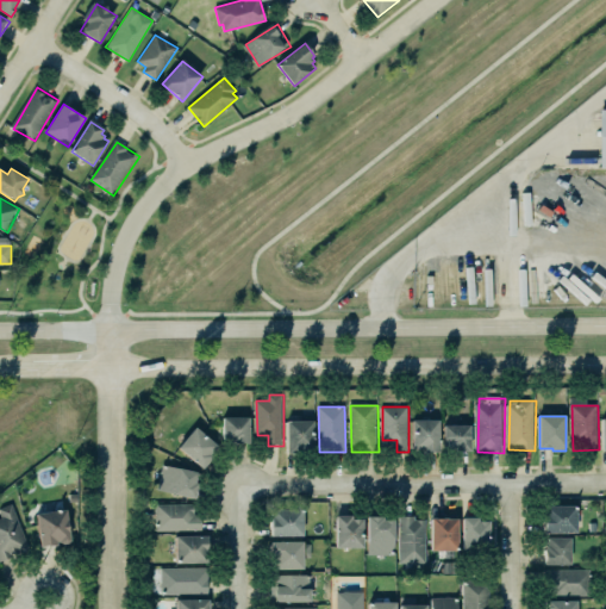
[(251,418),(225,418),(224,443),(251,443),(251,418)]
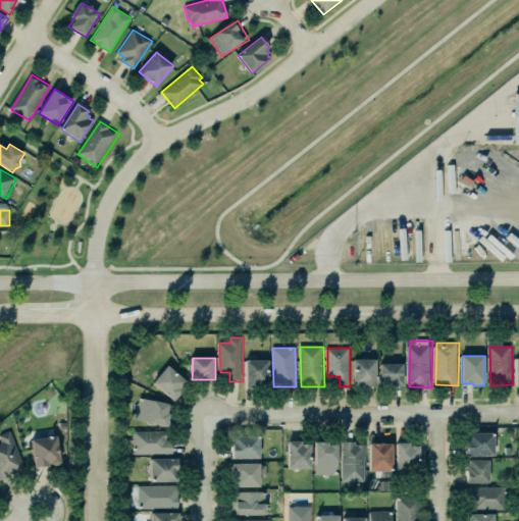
[(377,360),(355,360),(355,386),(378,386),(377,360)]
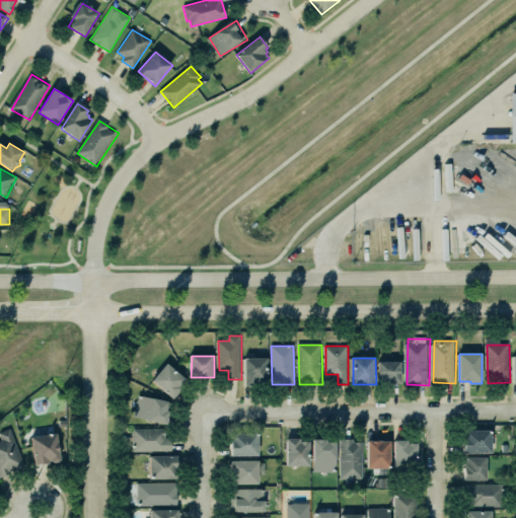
[(268,359),(245,359),(245,385),(268,385),(268,359)]
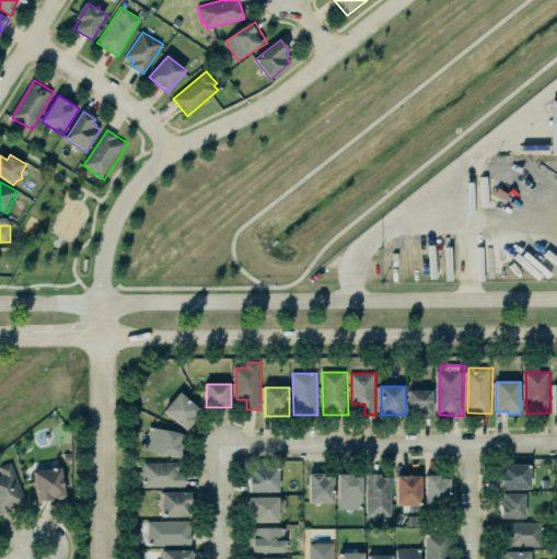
[(408,391),(432,391),(433,415),(409,415),(408,391)]
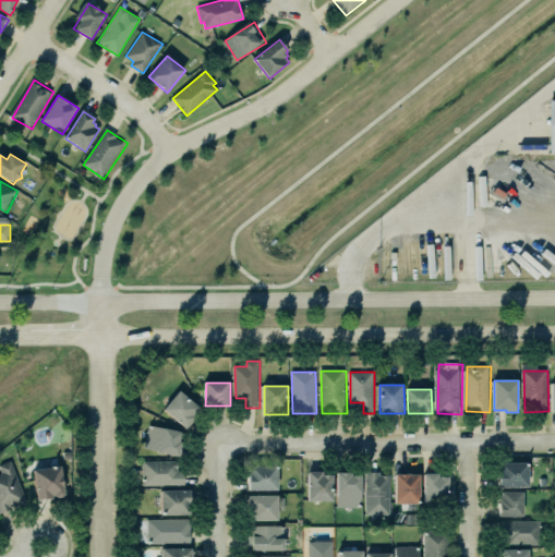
[(164,410),(180,391),(200,409),(193,415),(195,418),(186,428),(164,410)]
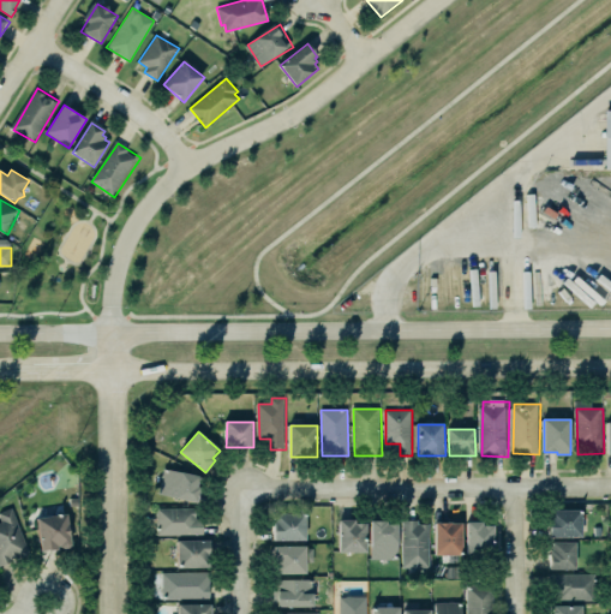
[(199,504),(205,478),(166,469),(161,495),(199,504)]
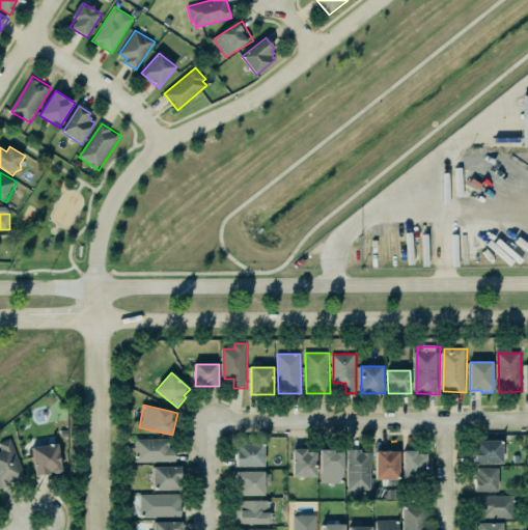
[(0,451),(2,451),(0,445),(0,442),(10,439),(25,477),(18,480),(19,481),(0,489),(0,451)]
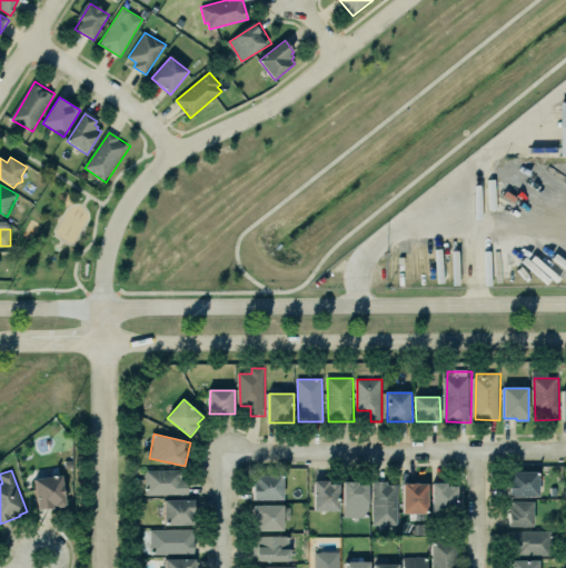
[(189,471),(148,470),(148,496),(189,496),(189,471)]
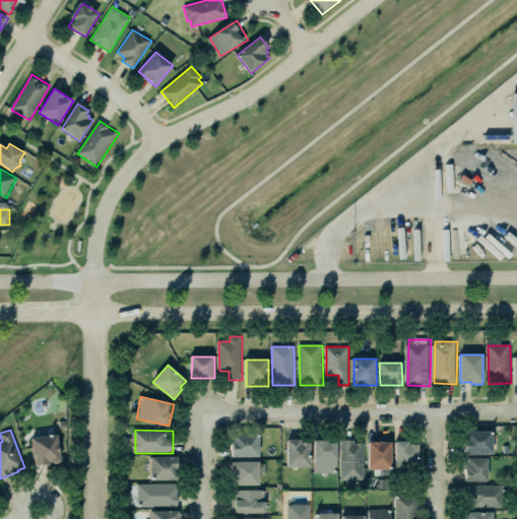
[(493,432),(493,454),(465,455),(465,432),(493,432)]
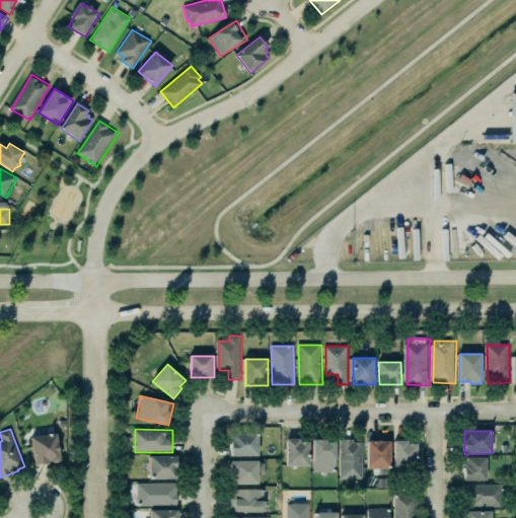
[(260,456),(260,433),(232,434),(233,456),(260,456)]
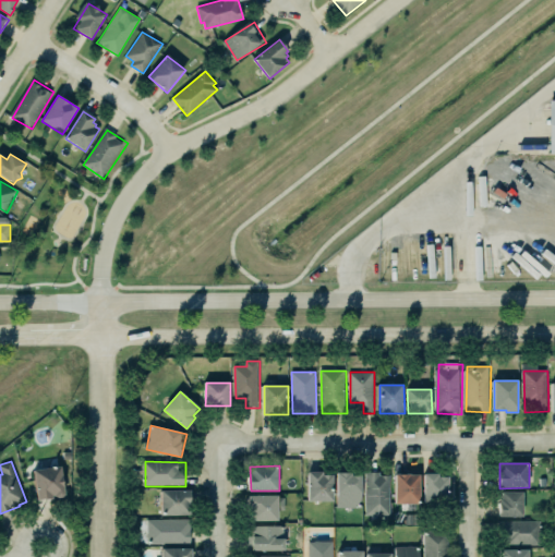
[(36,469),(37,500),(65,499),(63,468),(36,469)]
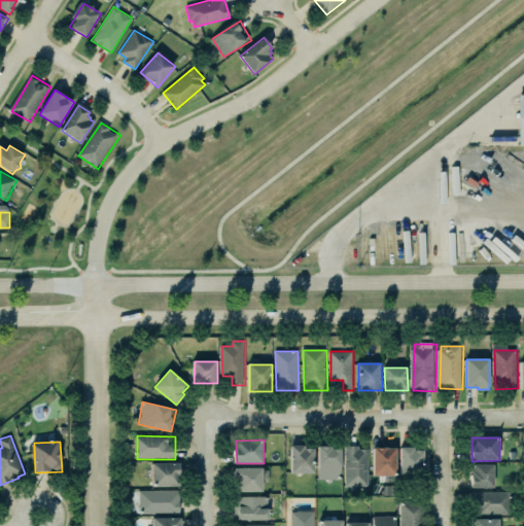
[(291,446),(291,474),(314,474),(314,449),(306,449),(305,446),(291,446)]
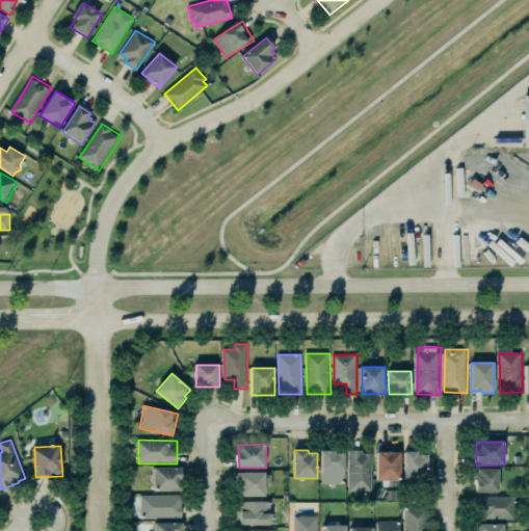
[(349,450),(363,450),(363,453),(372,453),(372,490),(349,490),(349,450)]
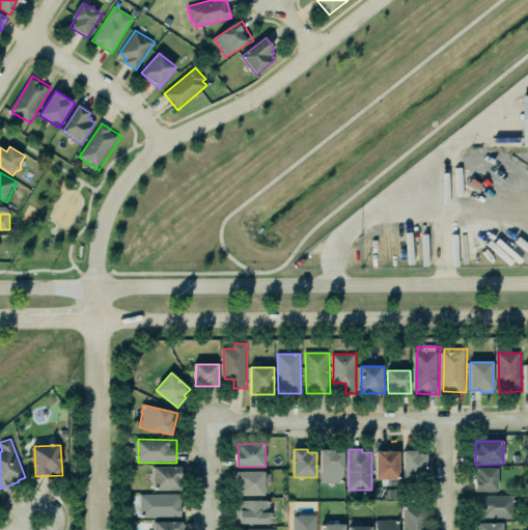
[(426,454),(427,481),(404,482),(404,451),(417,450),(417,454),(426,454)]
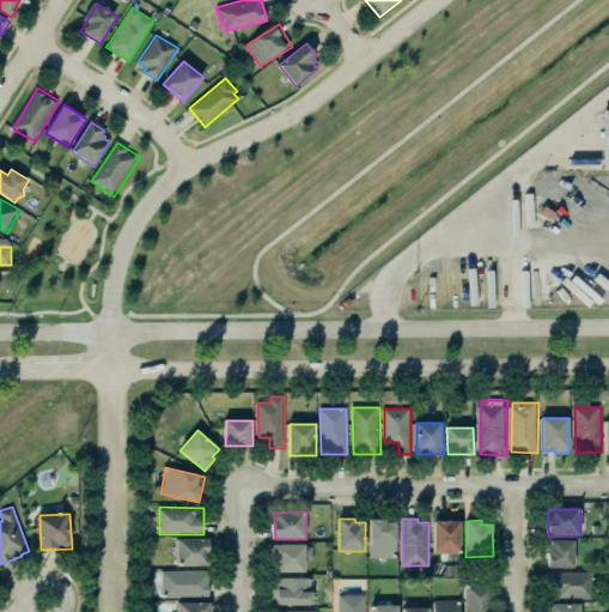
[(399,521),(371,521),(371,558),(399,558),(399,521)]
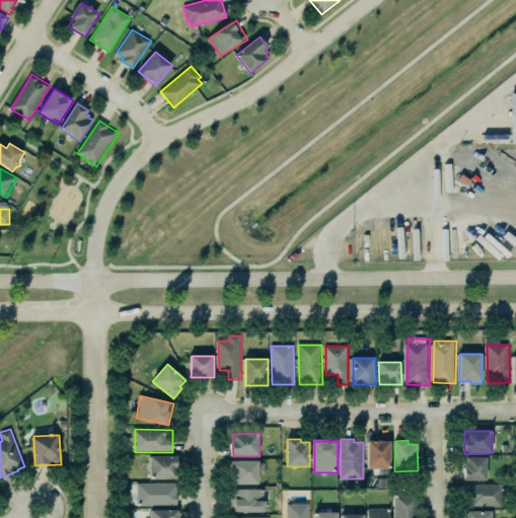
[(368,442),(389,442),(390,468),(368,468),(368,442)]
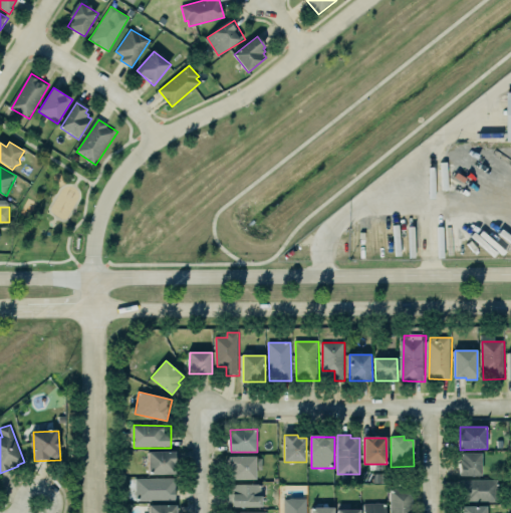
[(177,453),(150,452),(150,475),(177,475),(177,453)]
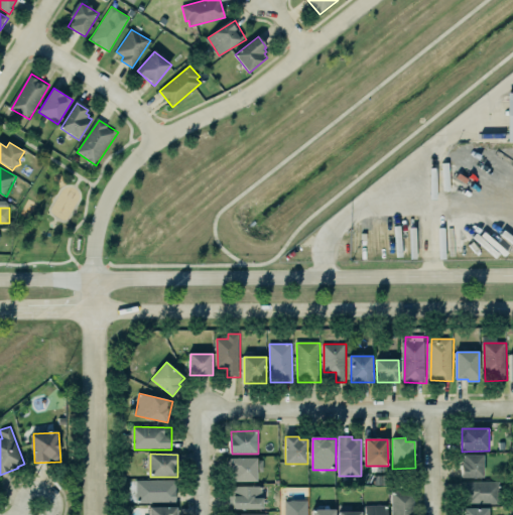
[(485,478),(485,456),(463,456),(464,479),(485,478)]
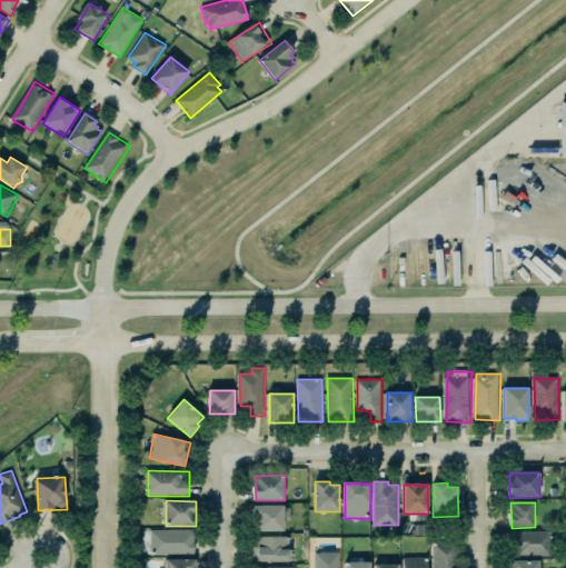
[(257,519),(257,531),(284,531),(284,506),(254,506),(254,519),(257,519)]
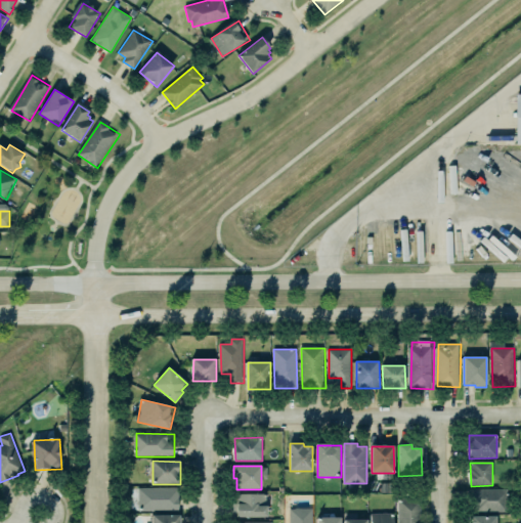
[(180,511),(180,488),(140,488),(140,511),(180,511)]
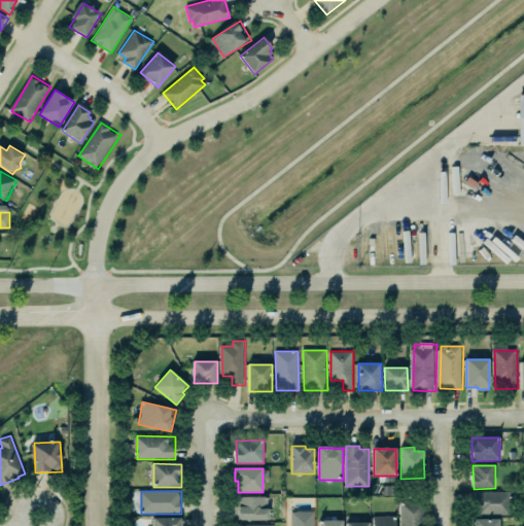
[(511,493),(473,492),(473,515),(511,515),(511,493)]
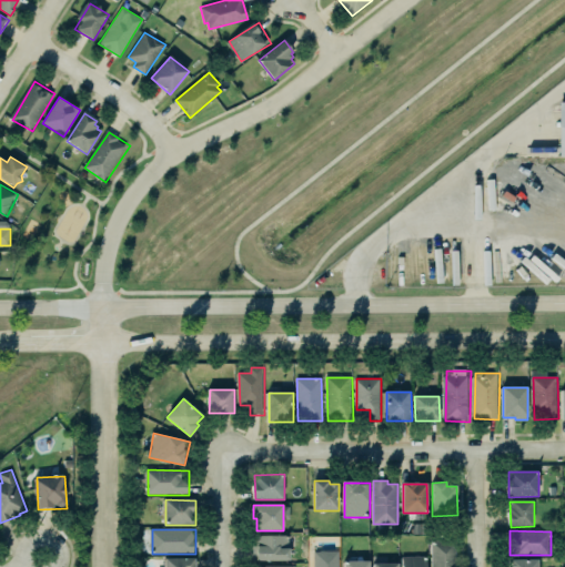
[(258,535),(291,535),(290,560),(256,562),(256,559),(253,559),(253,545),(258,545),(258,535)]
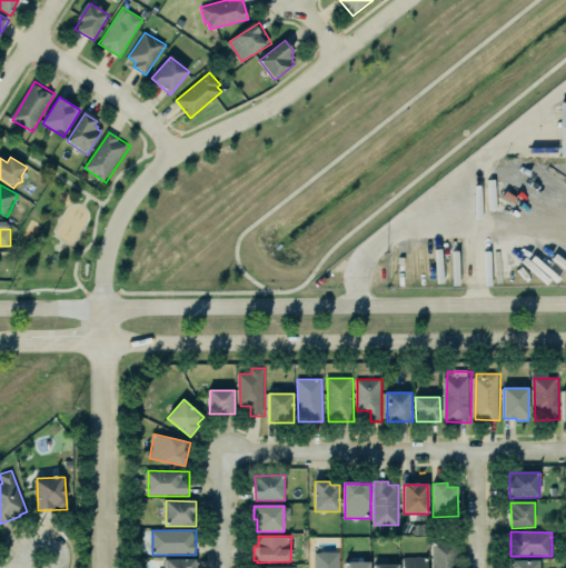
[(433,567),(434,542),(457,542),(457,567),(433,567)]
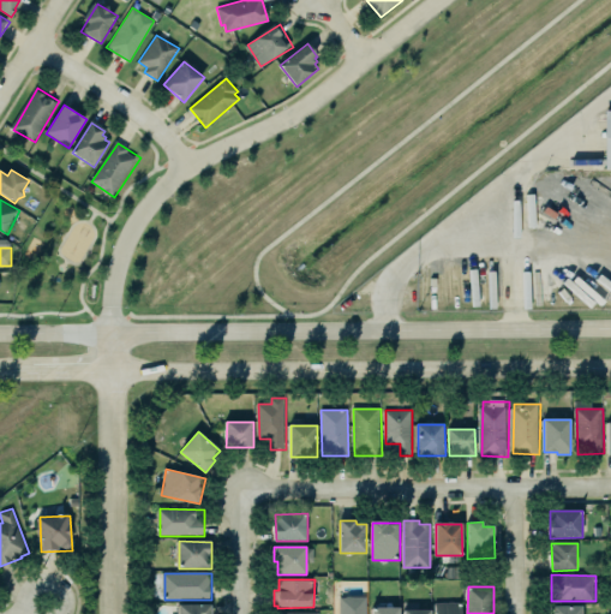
[(367,613),(369,597),(342,597),(341,613),(367,613)]
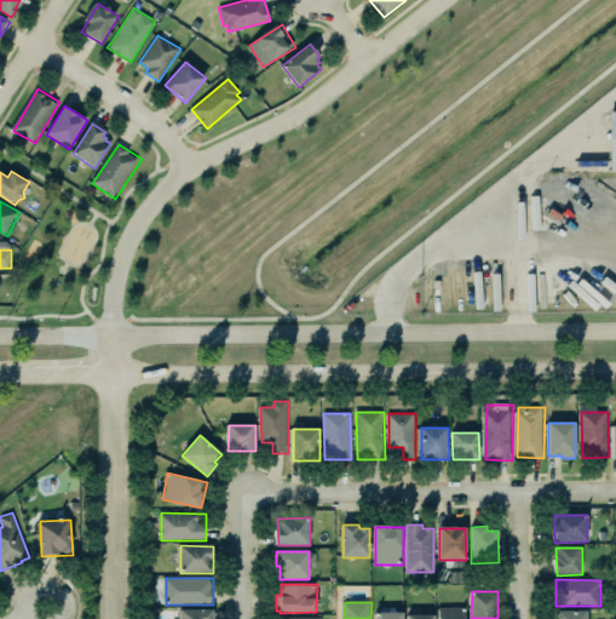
[(439,607),(439,618),(466,618),(466,607),(439,607)]
